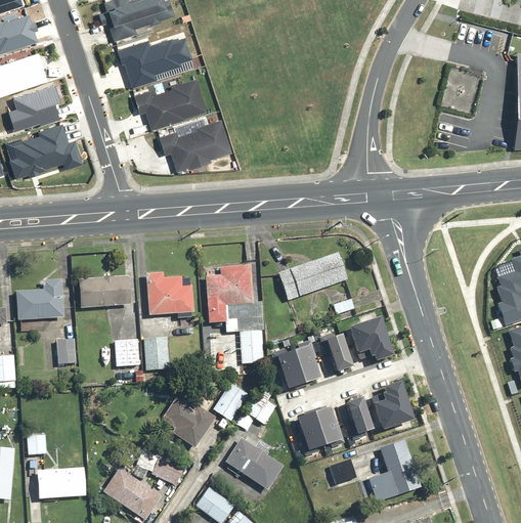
[(104,0),(116,40),(137,33),(136,29),(174,17),(169,0),(104,0)]
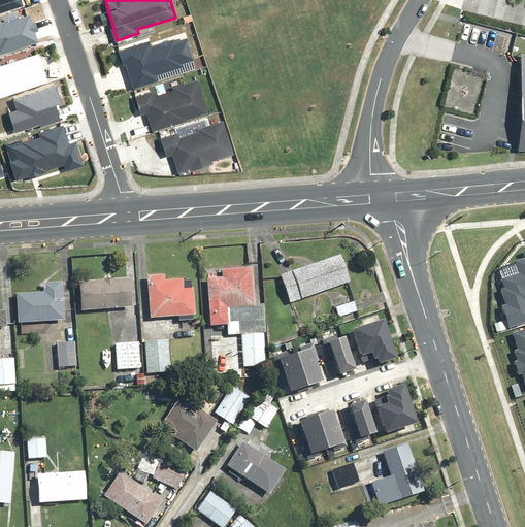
[(151,39),(115,51),(121,70),(125,69),(132,91),(162,80),(160,73),(198,61),(189,33),(153,44),(151,39)]
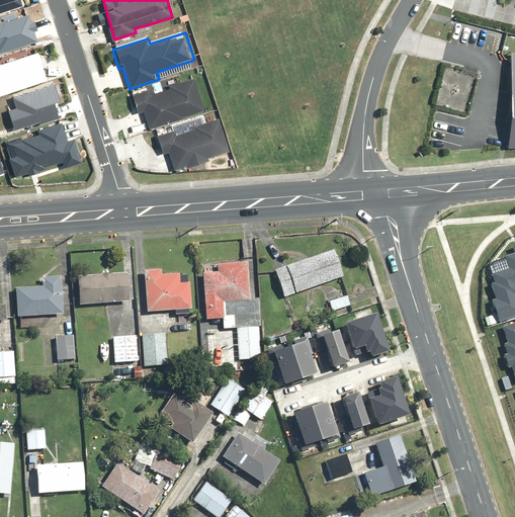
[(159,131),(165,150),(169,149),(175,168),(212,157),(211,153),(232,147),(222,112),(194,120),(195,123),(178,128),(177,125),(159,131)]
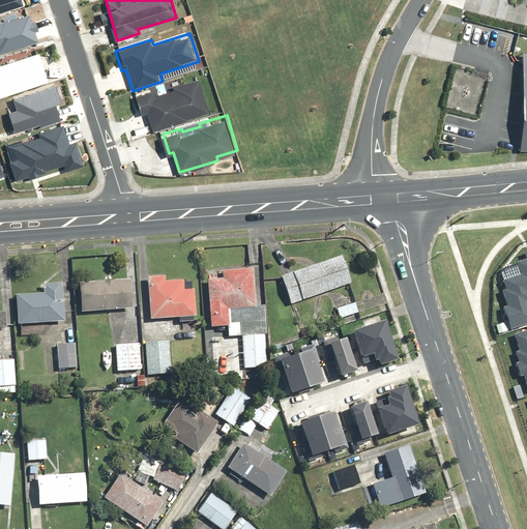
[(15,180),(30,175),(31,178),(45,174),(44,171),(64,165),(66,172),(84,166),(77,142),(68,144),(62,125),(39,133),(41,137),(25,143),(25,145),(15,148),(19,159),(9,162),(15,180)]
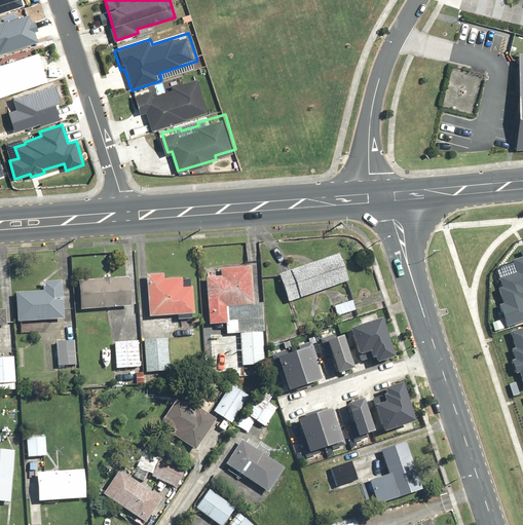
[(339,253),(279,272),(289,300),(348,280),(339,253)]
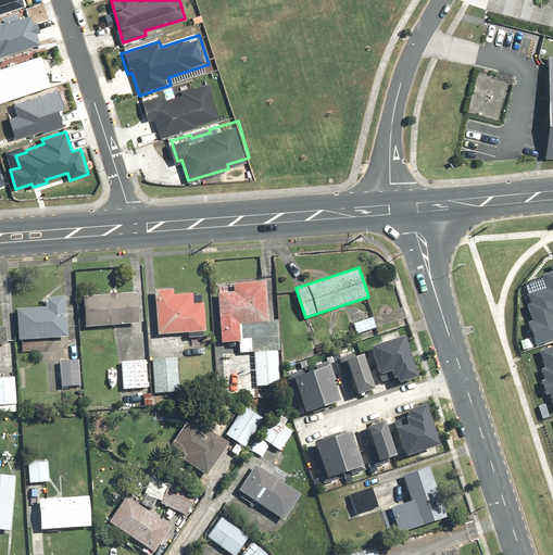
[(529,318),(537,342),(552,337),(552,268),(543,272),(547,284),(530,289),(532,297),(527,299),(533,317),(529,318)]
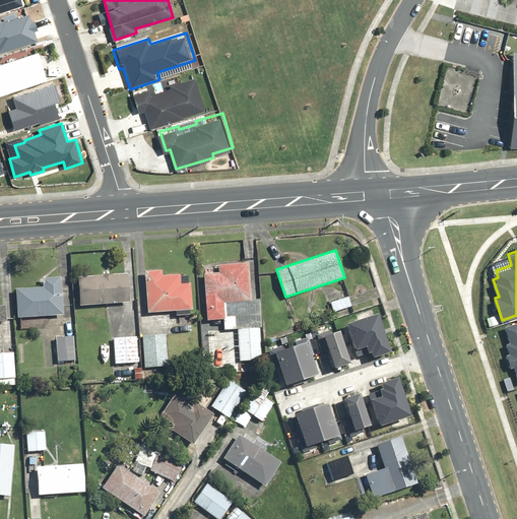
[(218,271),(203,272),(207,320),(225,319),(224,303),(252,300),(248,260),(217,263),(218,271)]
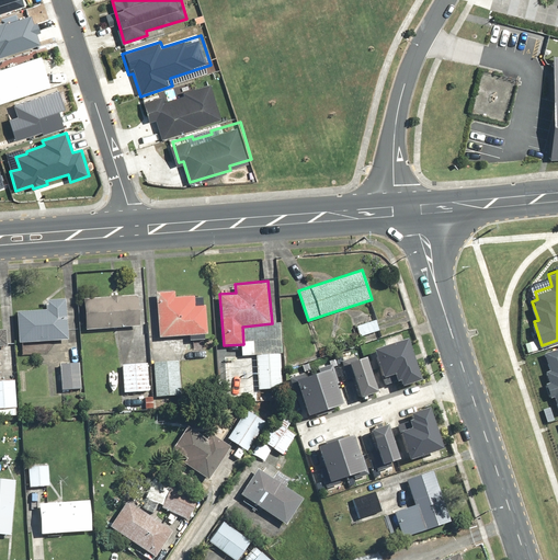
[(174,289),(156,292),(159,335),(206,332),(204,306),(194,306),(194,294),(175,296),(174,289)]
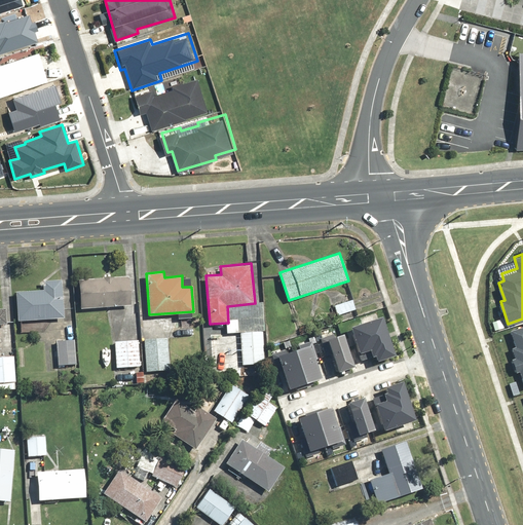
[(77,279),(79,308),(131,303),(128,275),(77,279)]
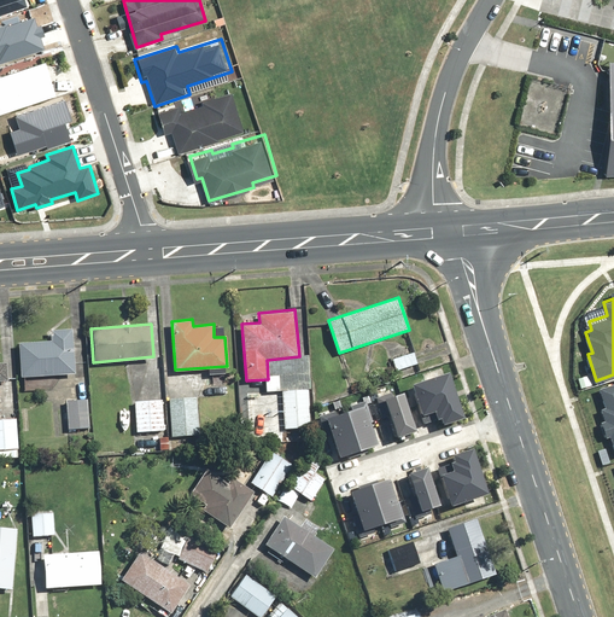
[(51,339),(19,342),(22,376),(76,372),(72,327),(51,330),(51,339)]
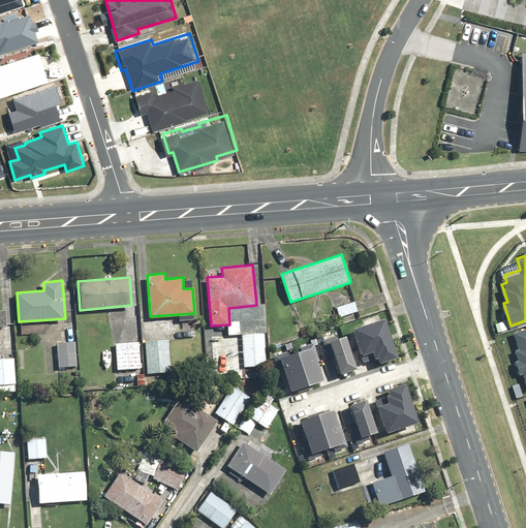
[(356,301),(337,308),(340,317),(360,310),(356,301)]
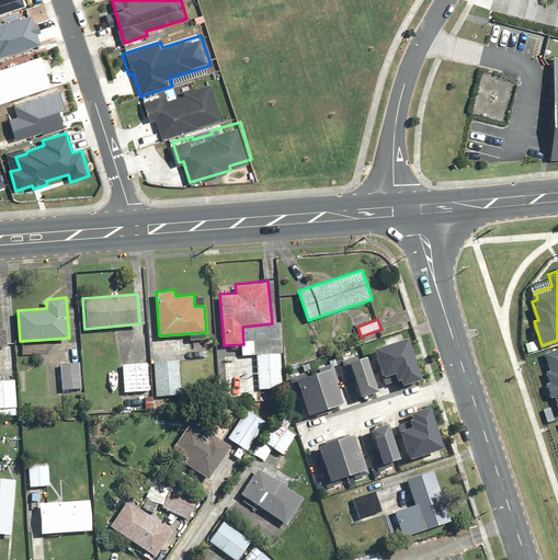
[(410,334),(374,345),(384,376),(398,372),(402,383),(423,376),(410,334)]
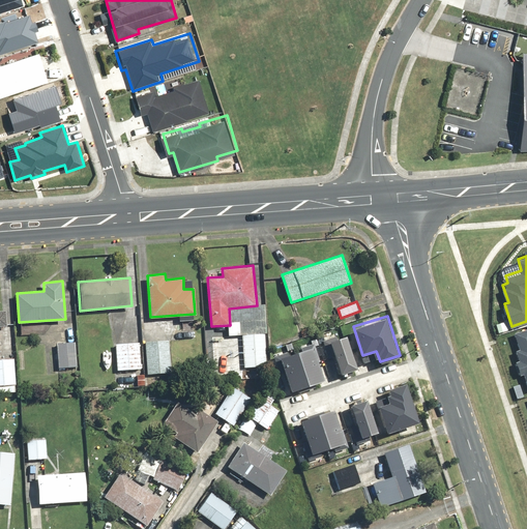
[(526,327),(517,331),(523,348),(519,349),(522,359),(517,361),(521,375),(525,374),(526,377),(526,327)]
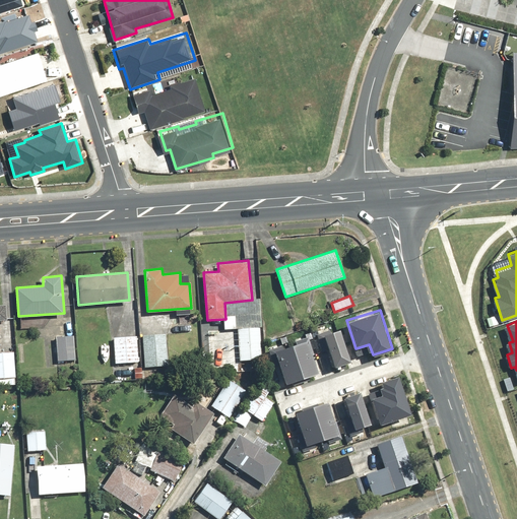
[(335,367),(351,362),(340,328),(324,333),(335,367)]
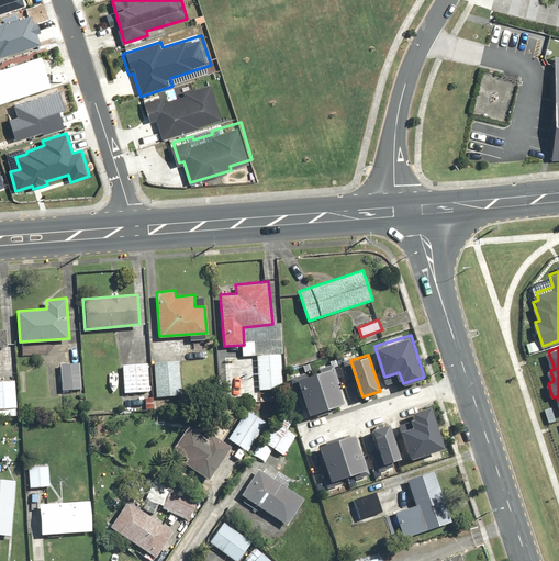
[(181,361),(156,361),(157,395),(182,395),(181,361)]
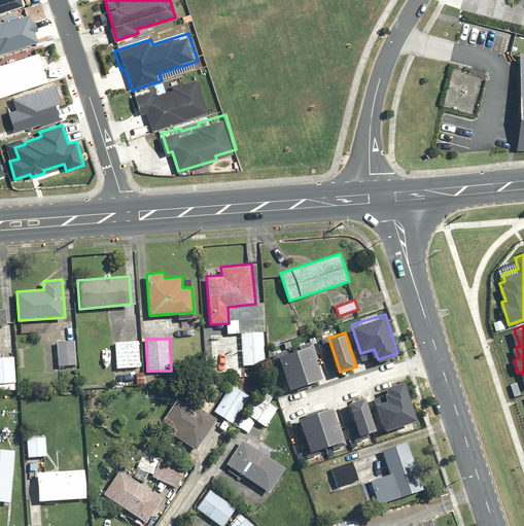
[(76,340),(58,341),(59,365),(77,364),(76,340)]
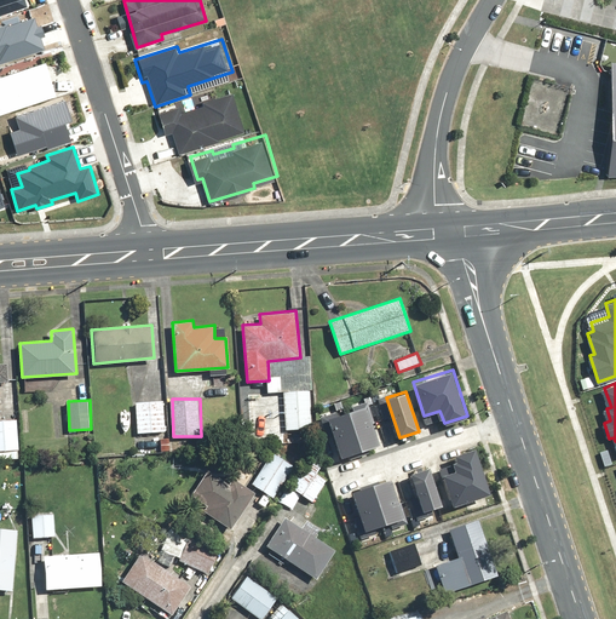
[(163,401),(137,401),(138,433),(165,433),(163,401)]
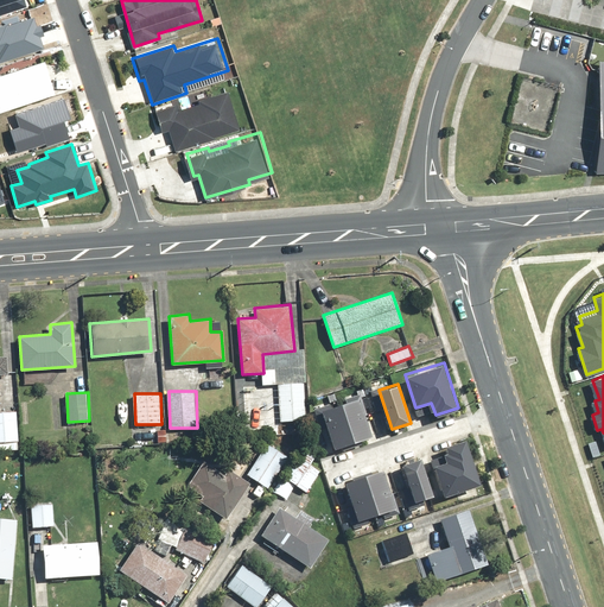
[(322,410),(335,449),(374,436),(361,397),(322,410)]
